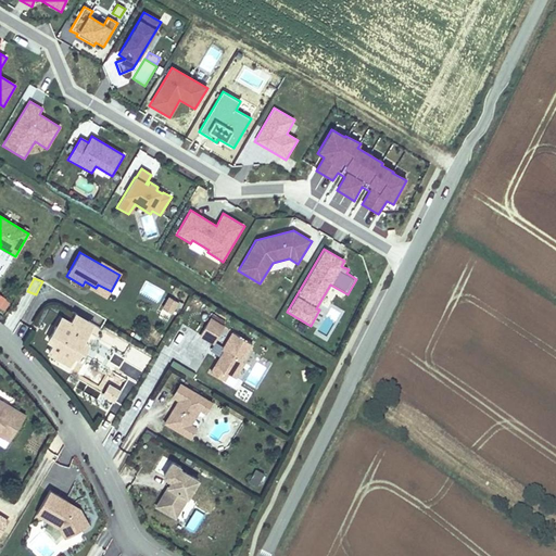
[(106,299),(111,291),(98,285),(96,288),(90,285),(88,289),(106,299)]
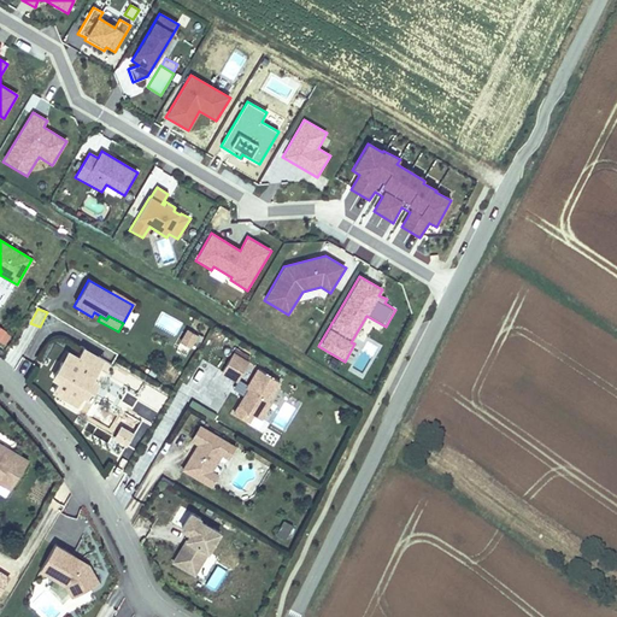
[(0,327),(0,342),(3,345),(10,336),(0,327)]
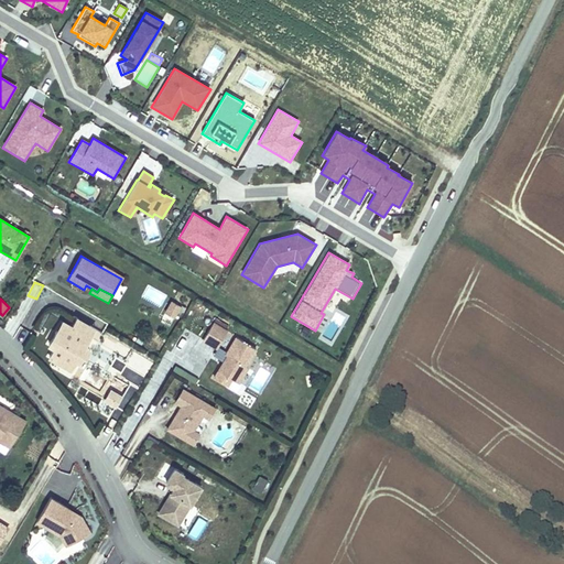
[(170,325),(181,307),(171,302),(161,318),(170,325)]
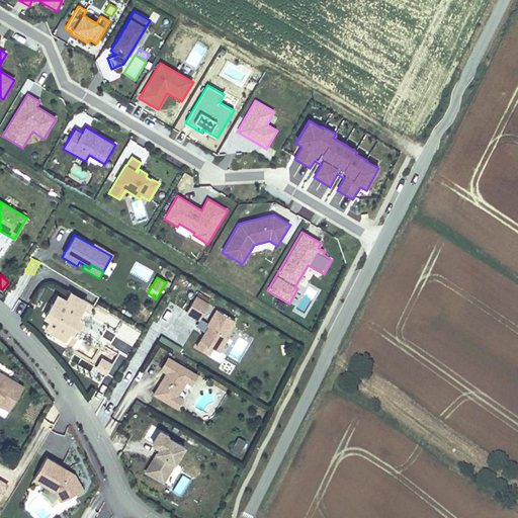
[(84,301),(69,292),(65,299),(62,297),(57,307),(52,303),(42,318),(48,322),(42,330),(64,343),(69,334),(70,334),(67,332),(76,318),(78,319),(83,311),(80,309),(84,301)]
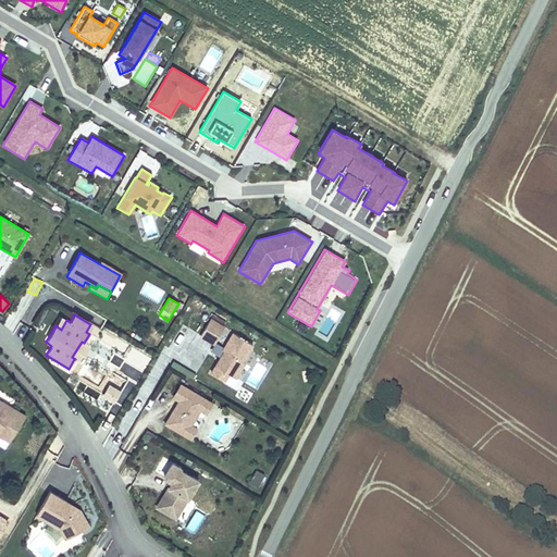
[(61,330),(66,320),(60,317),(56,325),(61,330)]
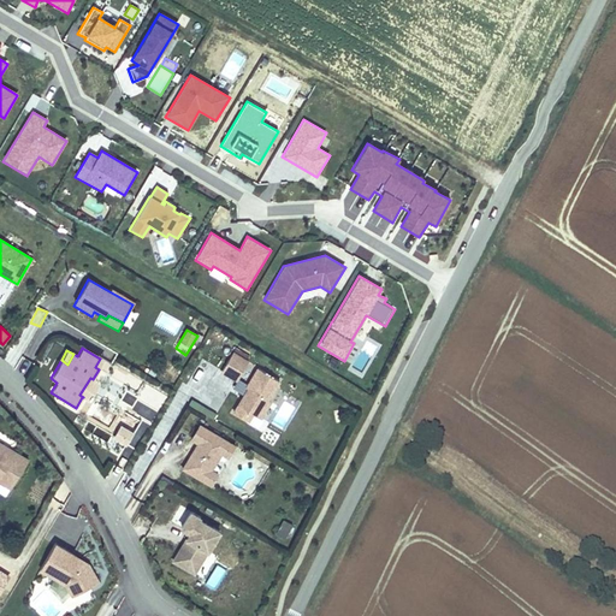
[(42,368),(51,374),(63,356),(54,351),(42,368)]
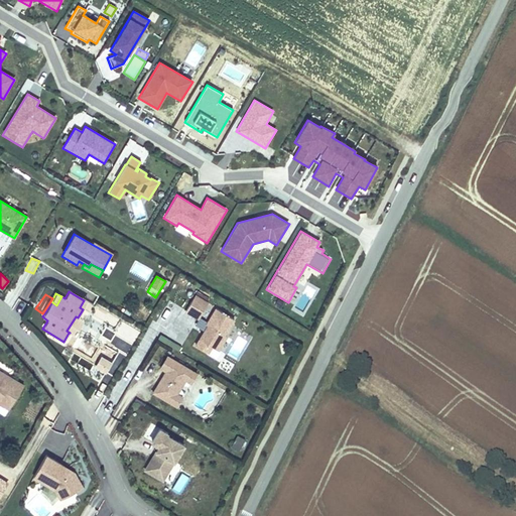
[(198,320),(208,303),(195,295),(184,312),(198,320)]
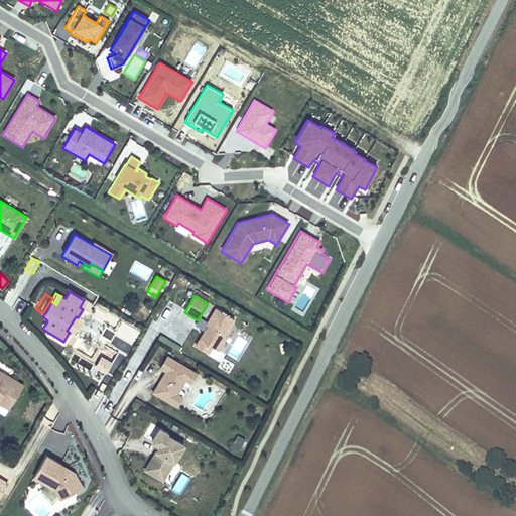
[(19,299),(12,311),(21,316),(28,304),(19,299)]
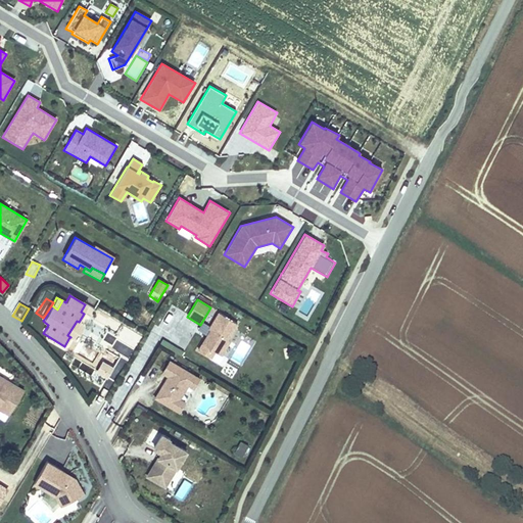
[(228,340),(237,324),(218,313),(208,329),(209,330),(197,351),(211,359),(216,352),(222,357),(230,341),(228,340)]
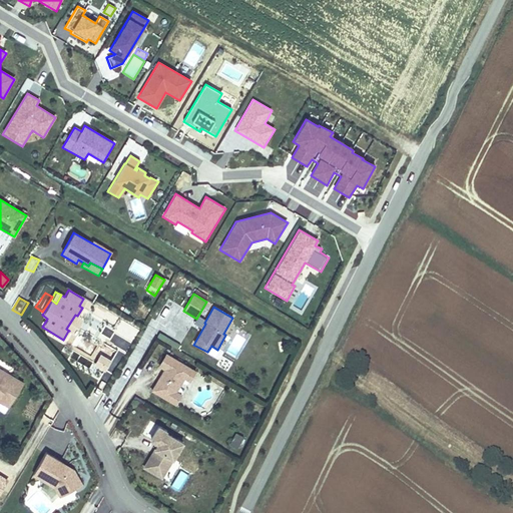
[(73,334),(81,319),(77,316),(75,315),(66,329),(69,331),(68,331),(73,334)]
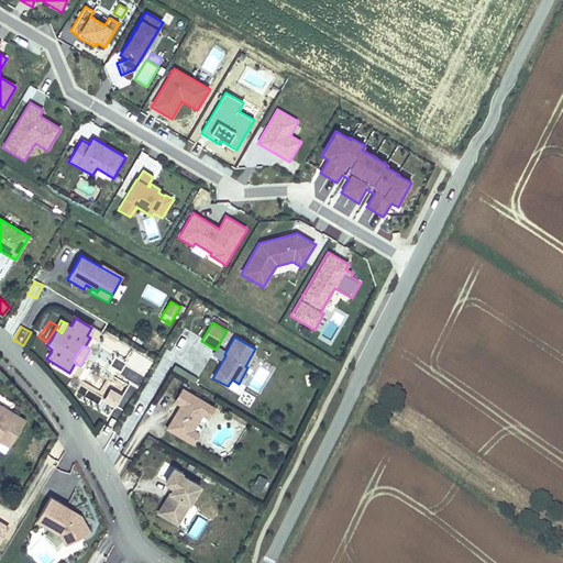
[(114,408),(122,397),(110,389),(103,401),(114,408)]
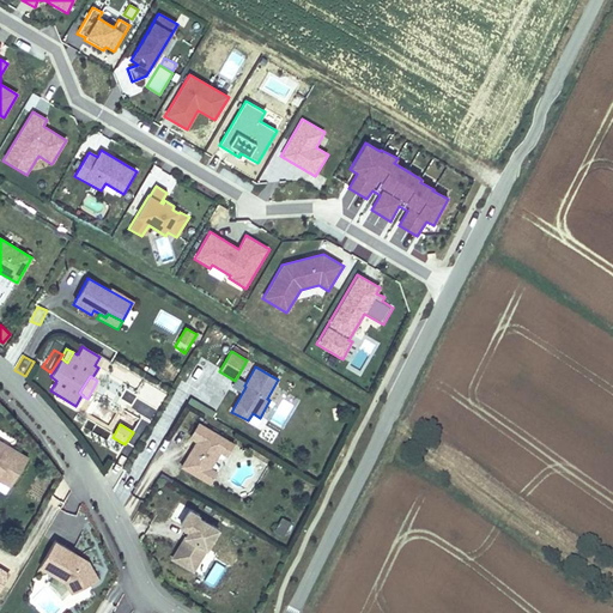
[(198,442),(205,429),(198,424),(189,437),(198,442)]
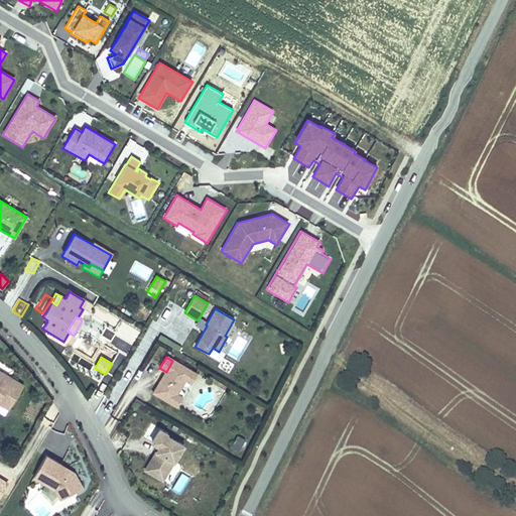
[(191,383),(197,375),(172,361),(166,372),(153,393),(177,407),(182,398),(176,395),(184,380),(191,383)]
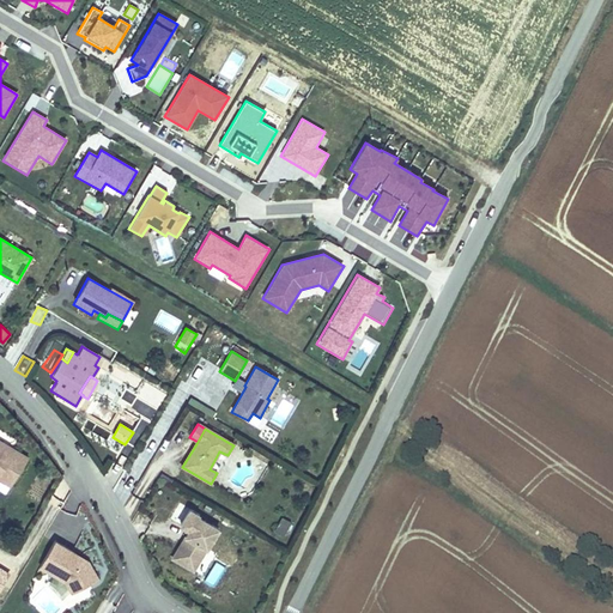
[(0,483),(10,489),(28,459),(0,441),(0,483)]
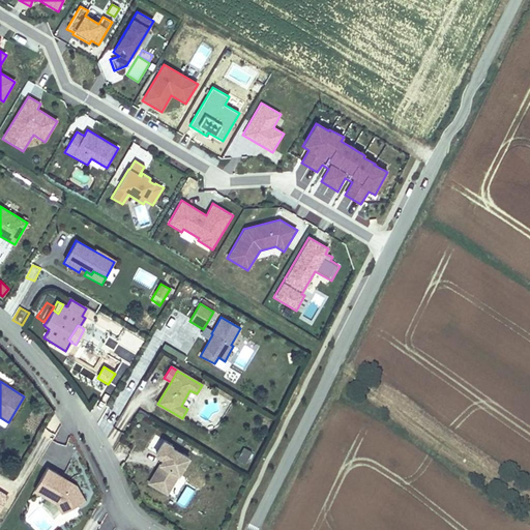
[(164,459),(148,483),(159,491),(164,483),(171,488),(188,458),(171,448),(172,446),(164,441),(155,454),(164,459)]
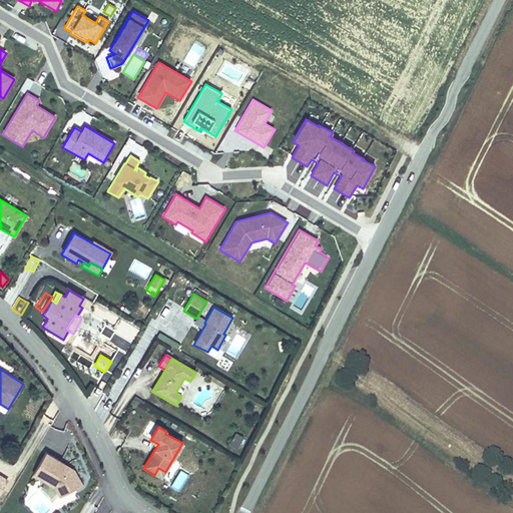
[(236,449),(243,438),(235,434),(229,445),(236,449)]
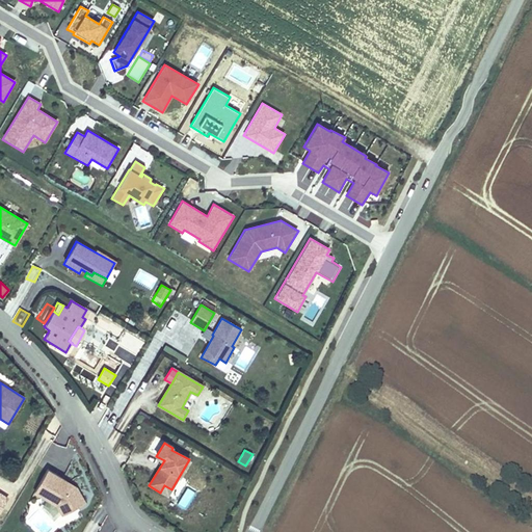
[(33,494),(55,506),(61,516),(85,503),(76,486),(47,470),(33,494)]
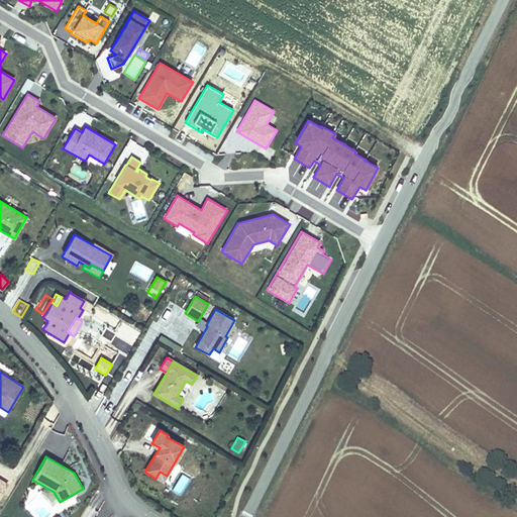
[(167,476),(160,472),(156,479),(163,483),(167,476)]
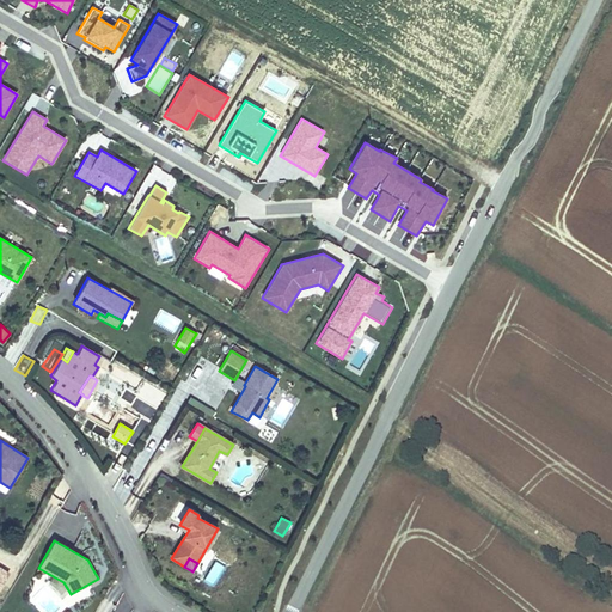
[(216,562),(206,581),(215,586),(226,567),(216,562)]
